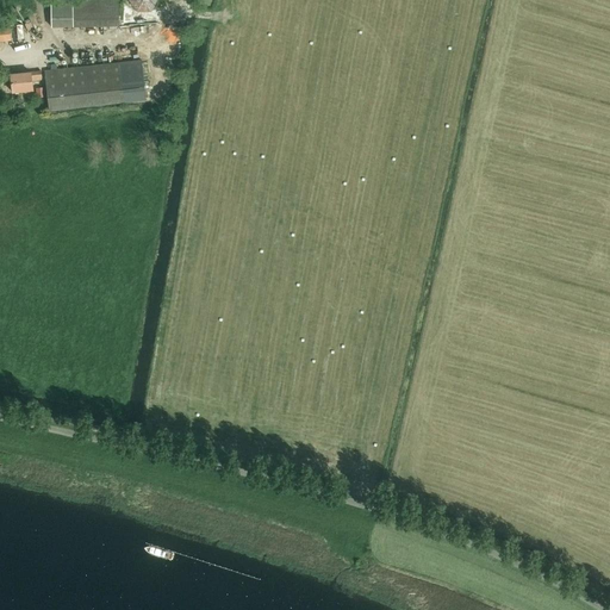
[(51,0),(51,27),(56,27),(74,27),(118,26),(118,1),(73,1),(72,0),(51,0)]
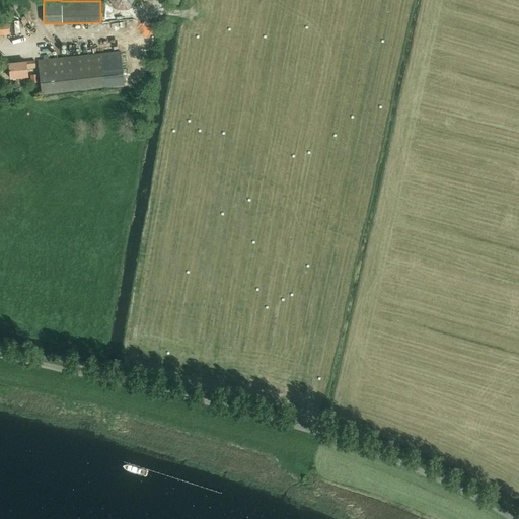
[(129,11),(133,0),(101,0),(102,13),(116,12),(117,12),(129,11)]
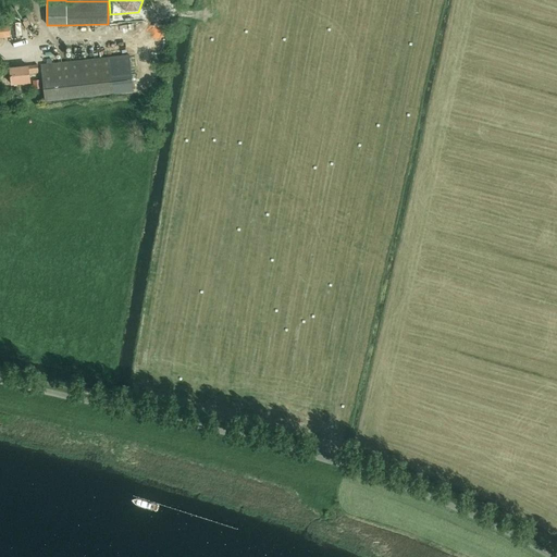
[(0,38),(10,37),(9,26),(9,23),(0,23),(0,38)]
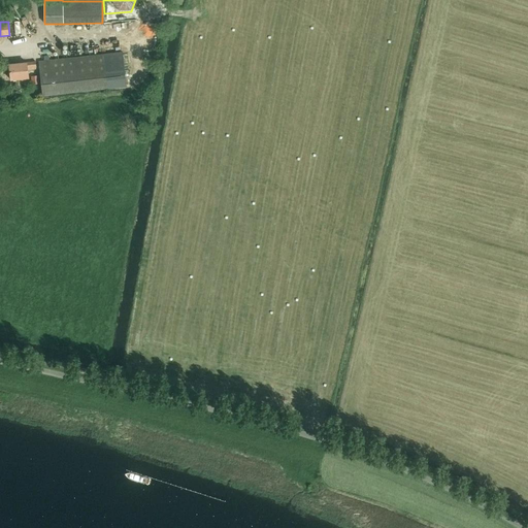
[(42,96),(126,87),(123,53),(38,62),(42,96)]
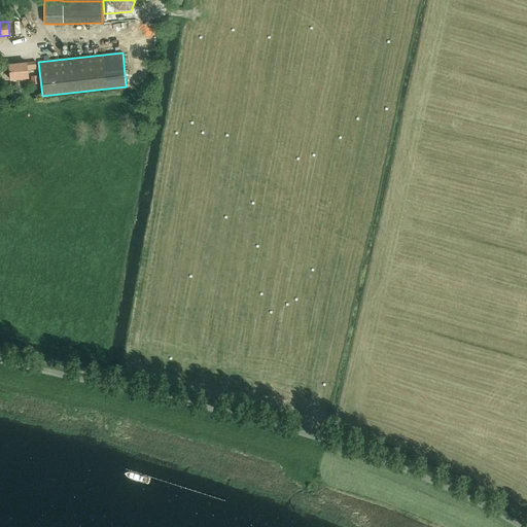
[(8,66),(10,80),(28,79),(27,71),(35,70),(35,63),(8,66)]
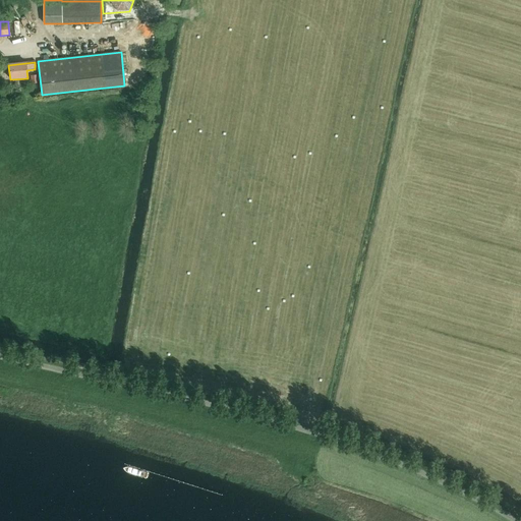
All buildings are outlined.
